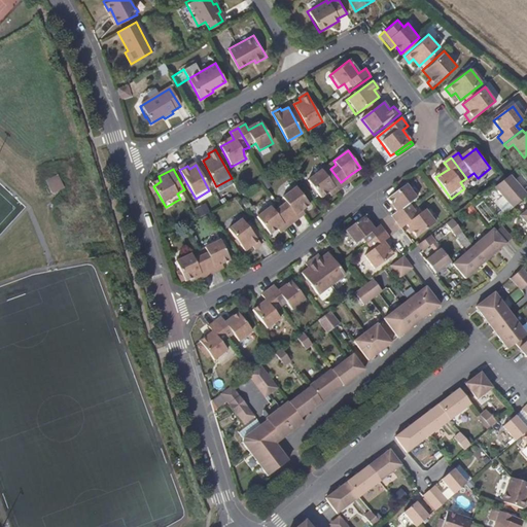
[(341,182),(330,169),(324,173),(322,170),(308,180),(320,197),(328,191),(341,182)]
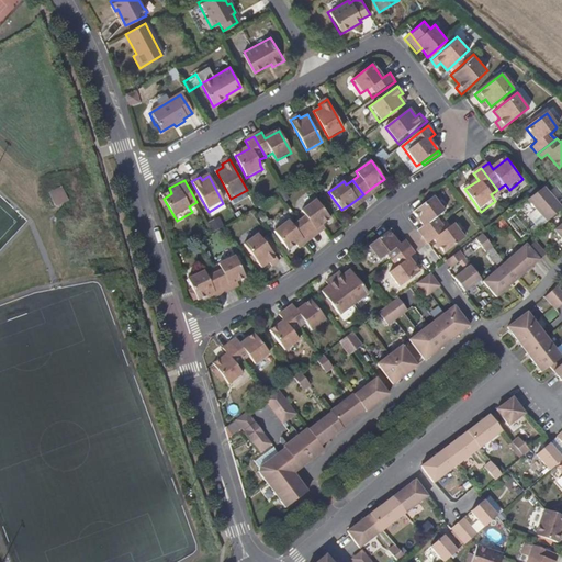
[(379,191),(374,186),(363,194),(368,200),(379,191)]
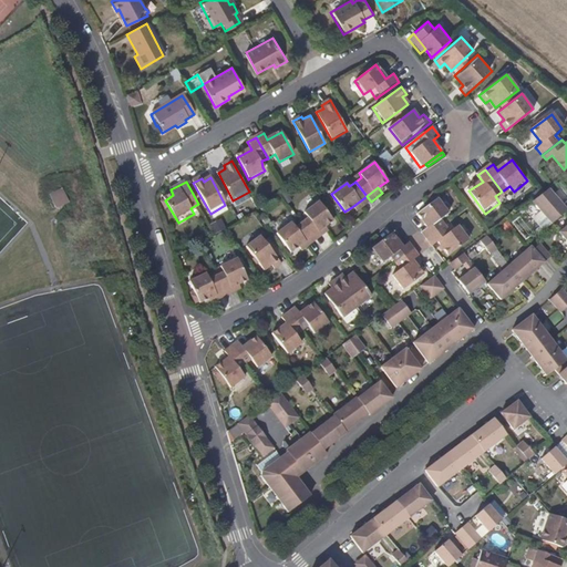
[(50,193),(55,207),(69,203),(63,188),(50,193)]
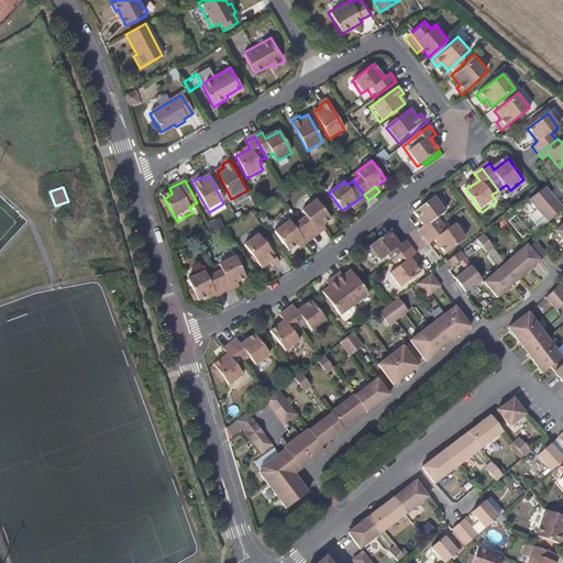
[(562,208),(558,203),(544,189),(541,192),(528,202),(548,221),(562,208)]
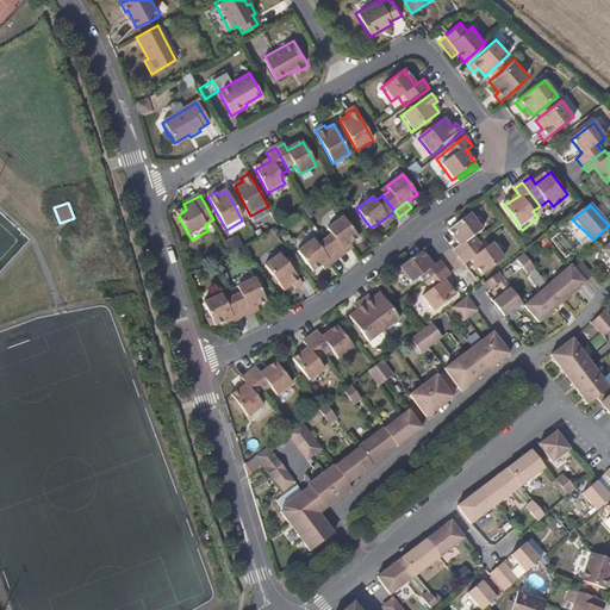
[(385,228),(399,217),(394,211),(380,222),(385,228)]
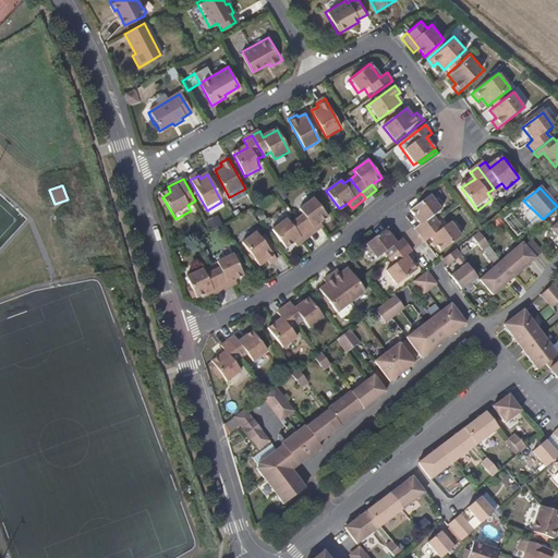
[(421,237),(443,220),(437,214),(443,209),(433,195),(411,211),(421,226),(416,230),(421,237)]
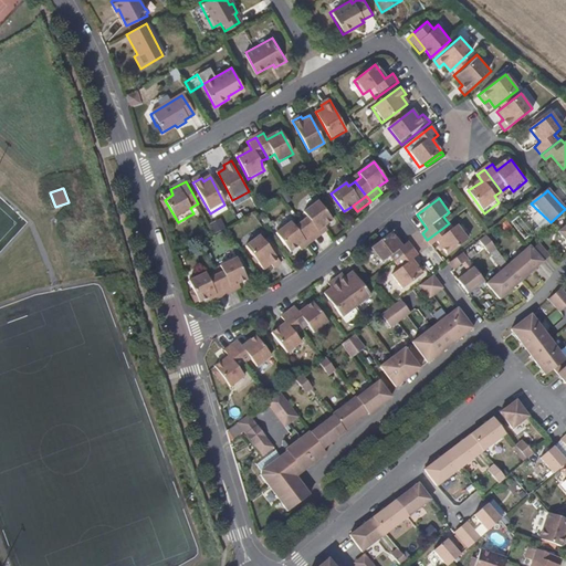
[(307,217),(301,222),(312,237),(325,227),(333,221),(320,202),(305,213),(307,217)]
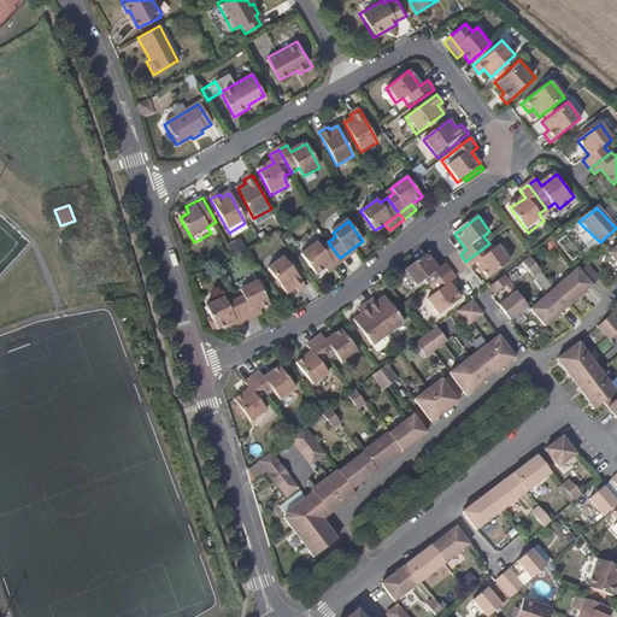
[(340,258),(328,242),(321,248),(317,244),(300,256),(316,276),(324,270),(340,258)]
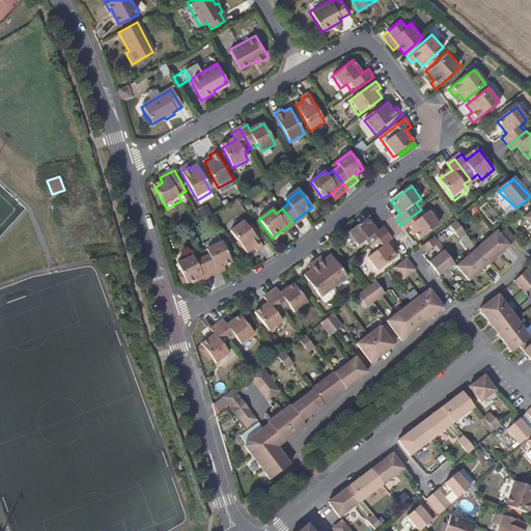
[(431,212),(425,216),(421,210),(400,225),(406,232),(412,228),(421,243),(442,226),(431,212)]
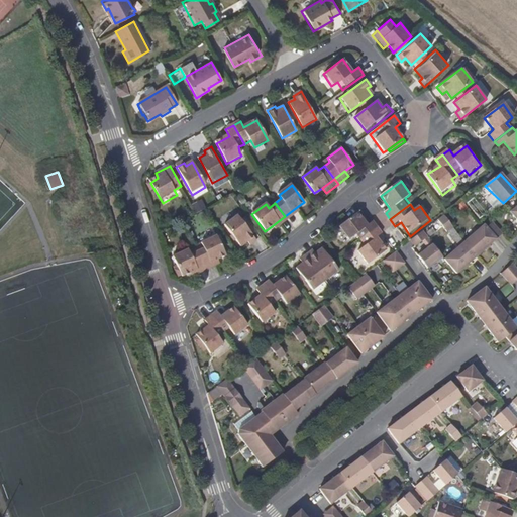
[(301,212),(297,207),(285,216),(288,221),(301,212)]
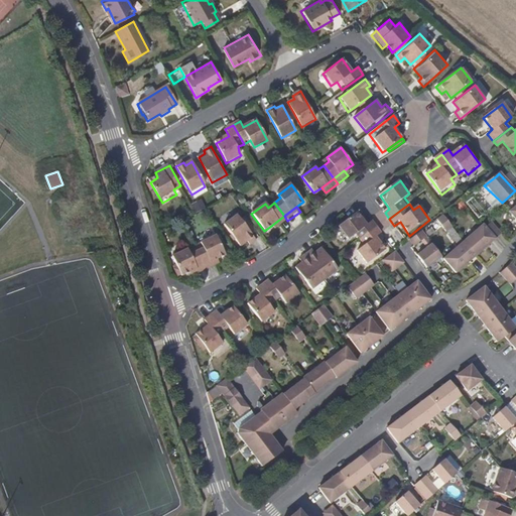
[(255,240),(235,213),(222,224),(239,247),(246,241),(248,245),(255,240)]
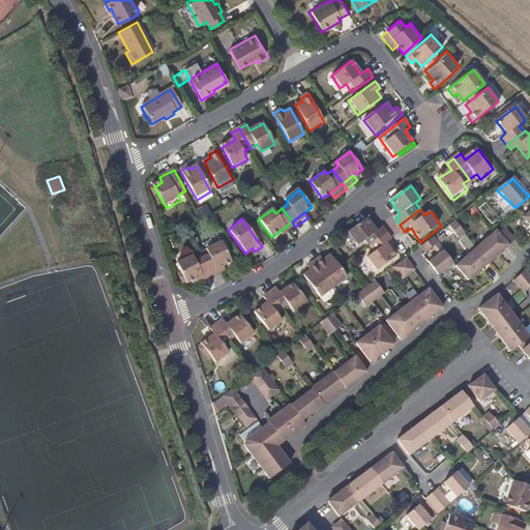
[(367,249),(387,234),(382,227),(377,231),(366,218),(347,233),(357,245),(361,242),(367,249)]
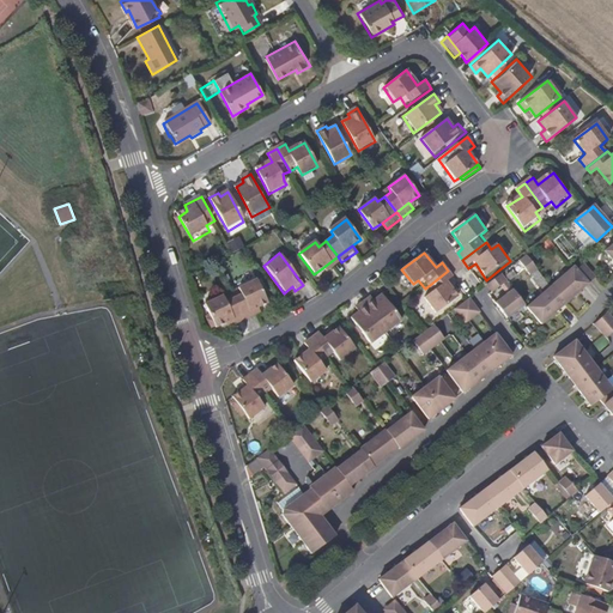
[(327,273),(341,262),(338,256),(322,268),(327,273)]
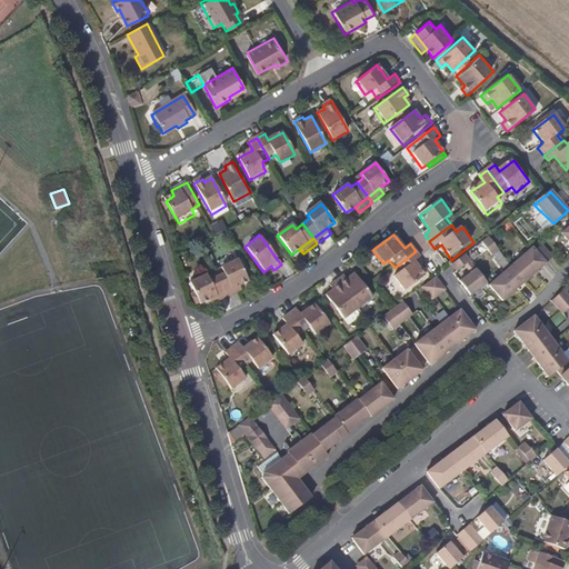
[(495,259),(501,255),(488,239),(482,243),(495,259)]
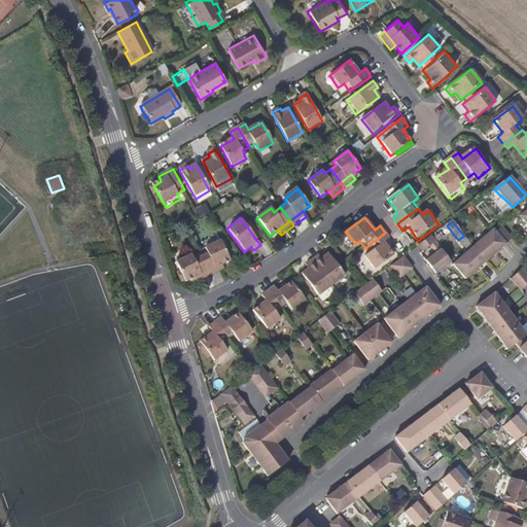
[(495,232),(506,244),(513,238),(503,225),(495,232)]
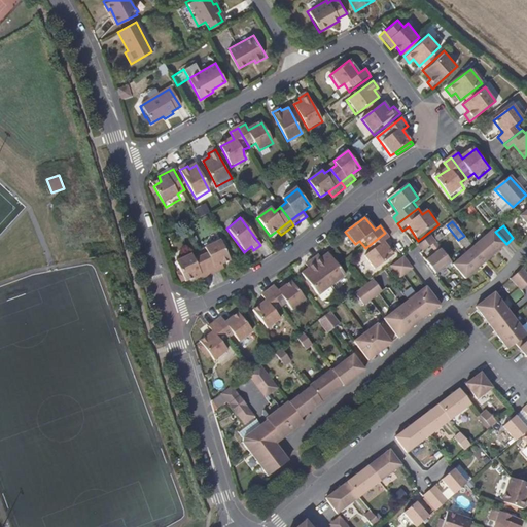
[(495,232),(492,229),(472,245),(485,261),(506,244),(495,232)]
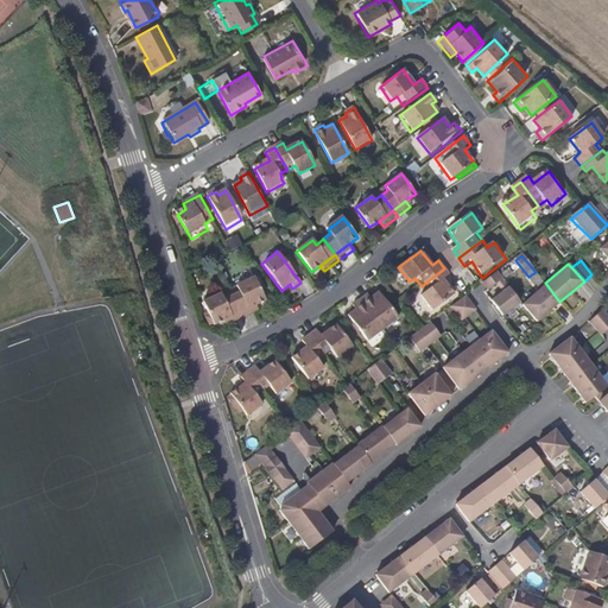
[(450,276),(444,268),(422,286),(426,293),(422,298),(434,314),(456,297),(444,280),(450,276)]
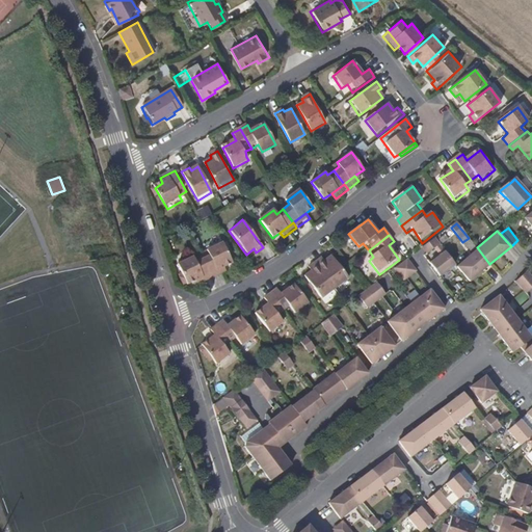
[(428,255),(441,245),(435,239),(423,248),(426,254),(428,255)]
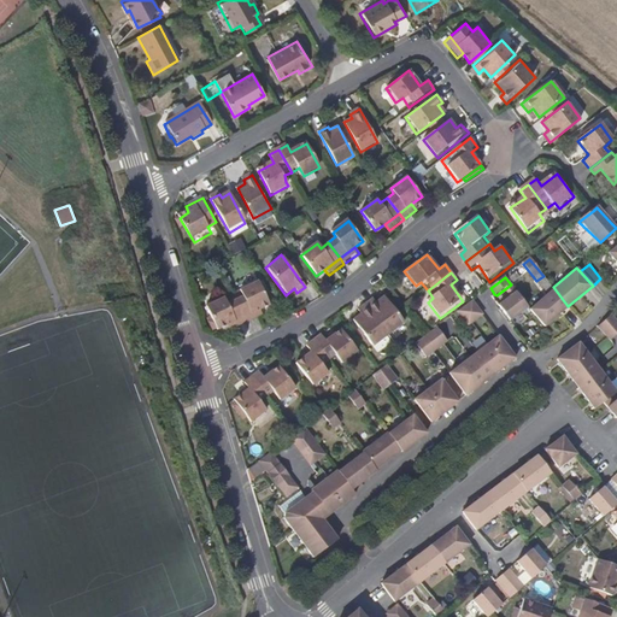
[(240,289),(242,295),(234,298),(244,318),(259,312),(270,307),(258,281),(240,289)]
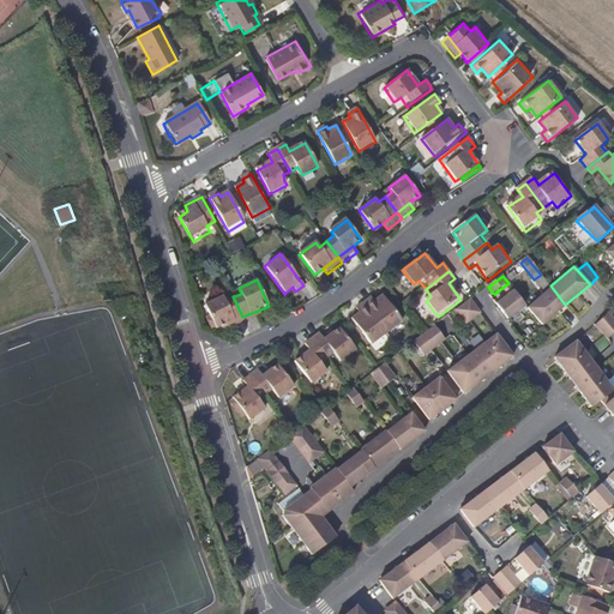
[(542,325),(565,305),(551,286),(527,306),(542,325)]
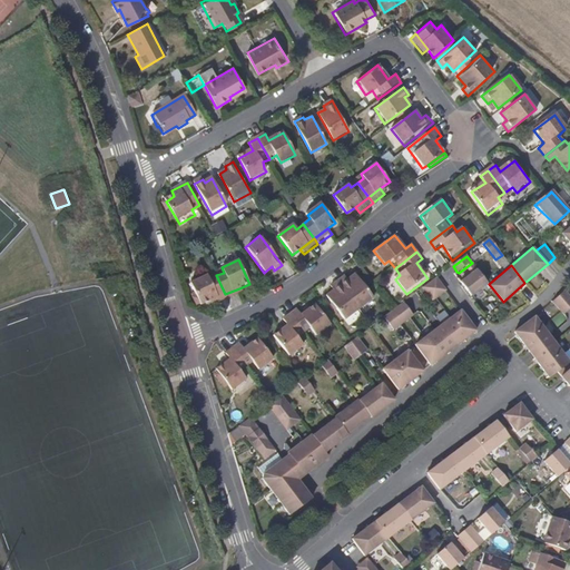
[(472,297),(489,284),(478,269),(460,282),(472,297)]
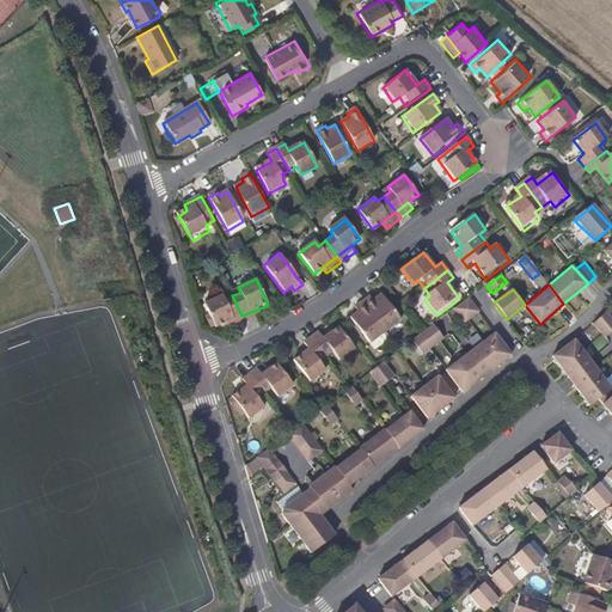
[(224,324),(242,316),(232,295),(224,300),(221,295),(202,305),(213,330),(224,324)]
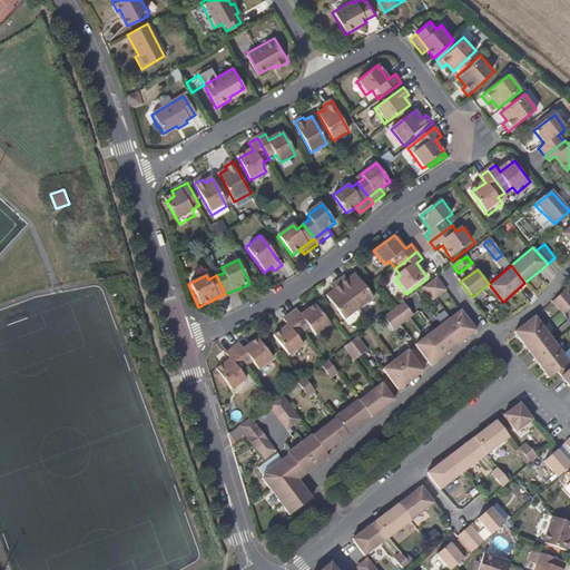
[(349,282),(346,278),(340,283),(361,312),(375,300),(356,275),(349,282)]
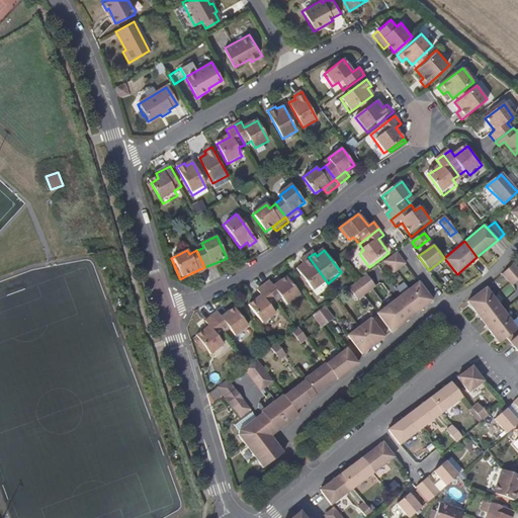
[(395,274),(406,266),(397,254),(384,262),(395,274)]
